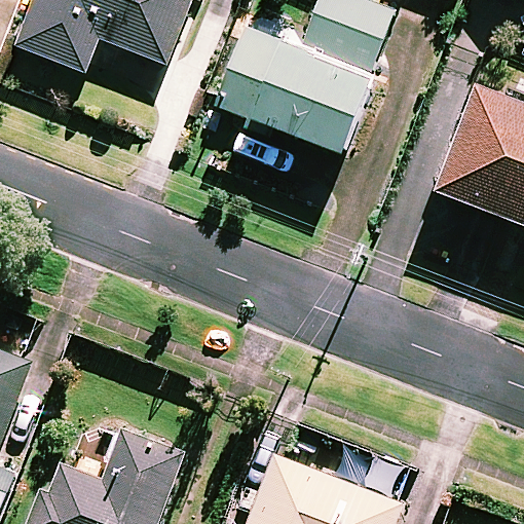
[(35,0),(16,45),(85,73),(100,38),(166,66),(192,0),(35,0)]
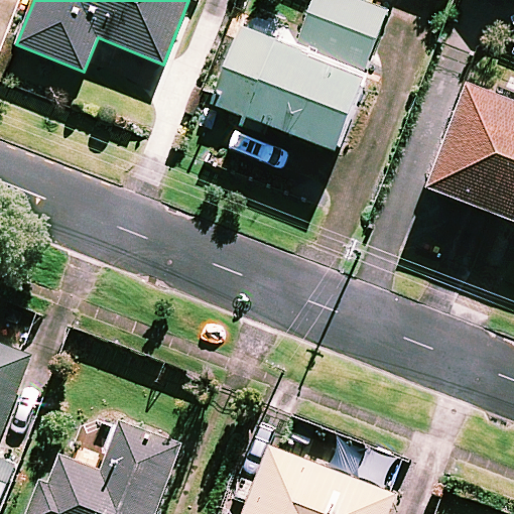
[(388,11),(358,0),(311,0),(294,47),(241,28),(212,106),(337,151),(388,11)]
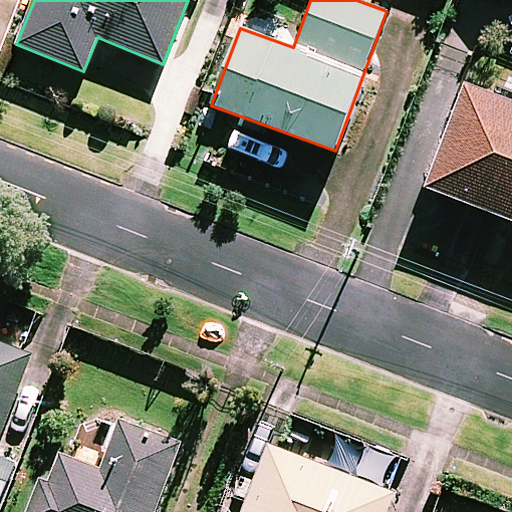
[(511,103),(467,86),(427,188),(511,221),(511,103)]
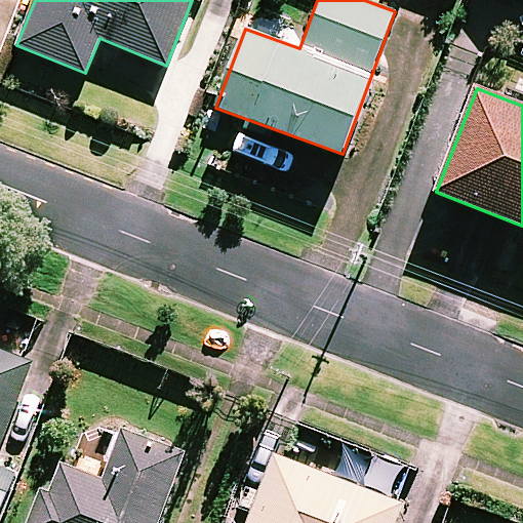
[(0,443),(33,362),(0,349),(0,443)]
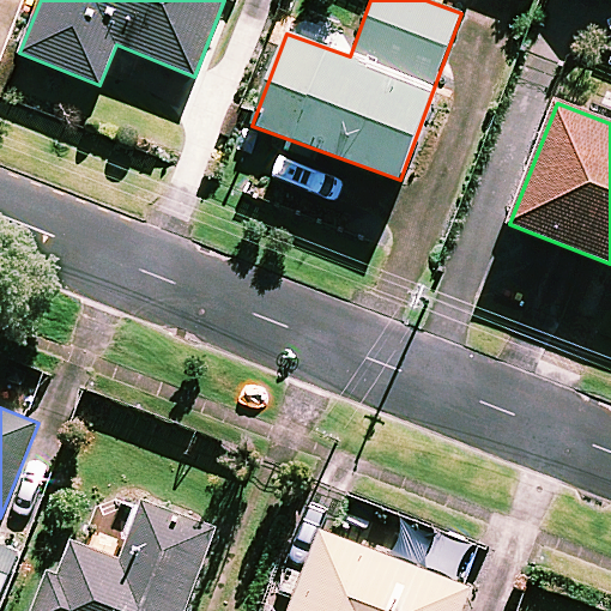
[(183,610),(216,531),(143,502),(119,562),(67,542),(38,610),(183,610)]
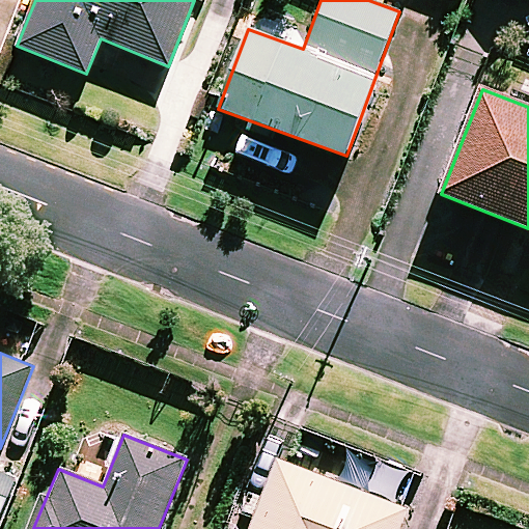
[(398,528),(407,508),(276,458),(248,528),(398,528)]
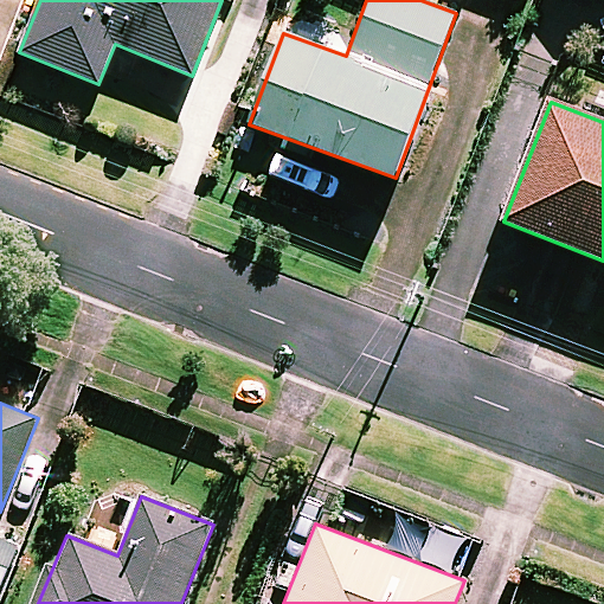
All buildings are outlined.
